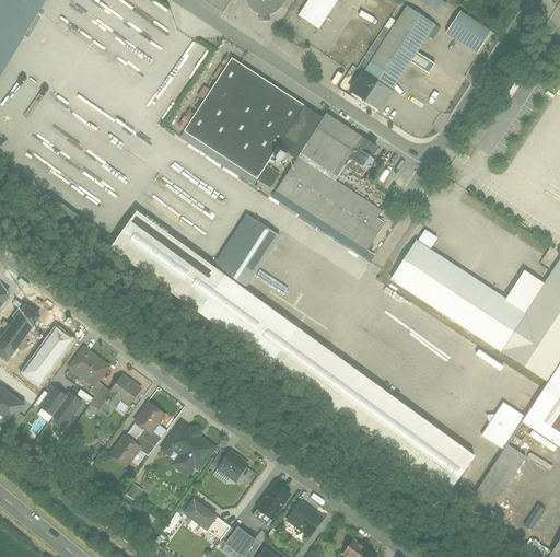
[(0,0),(0,71),(42,0),(0,0)]
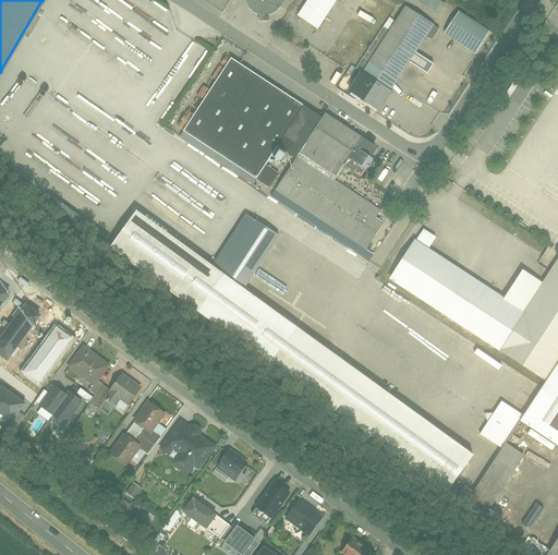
[(301,0),(293,13),(316,27),(332,0),(301,0)]
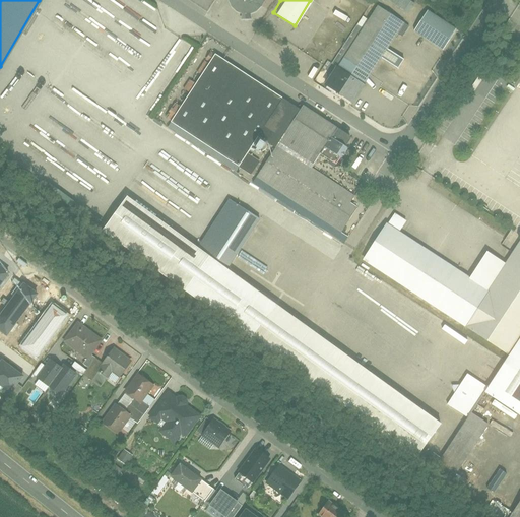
[(391,0),(406,10),(412,1),(410,0),(391,0)]
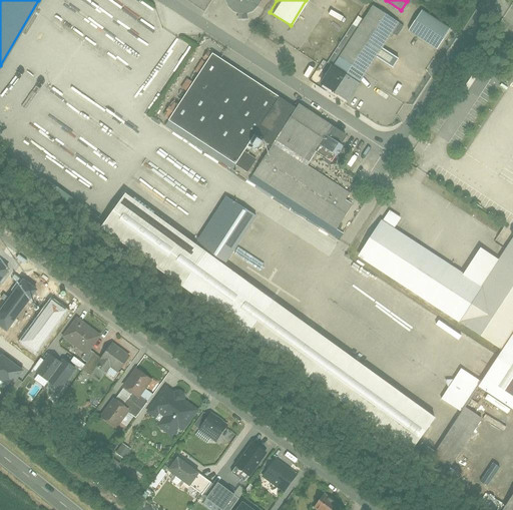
[(373,3),(321,80),(347,97),(398,20),(373,3)]
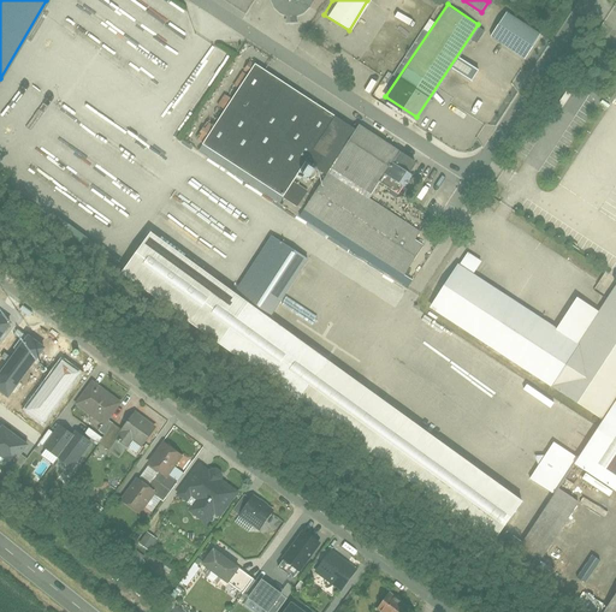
[(491,30),(523,54),(539,34),(507,10),(491,30)]
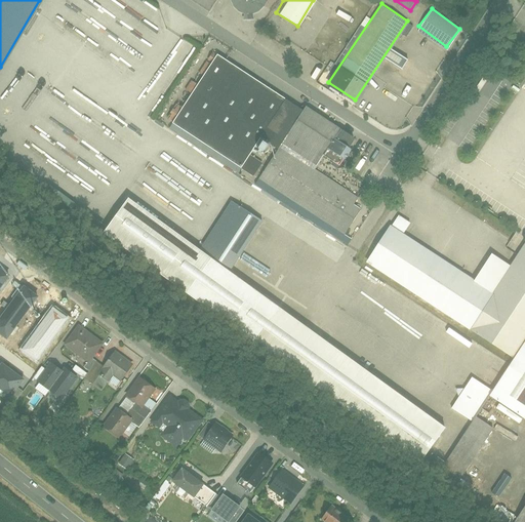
[(304,109),(218,54),(169,122),(241,163),(259,139),(278,151),(259,178),(346,234),(366,202),(316,170),(324,156),(339,166),(357,138),(306,106),(304,109)]
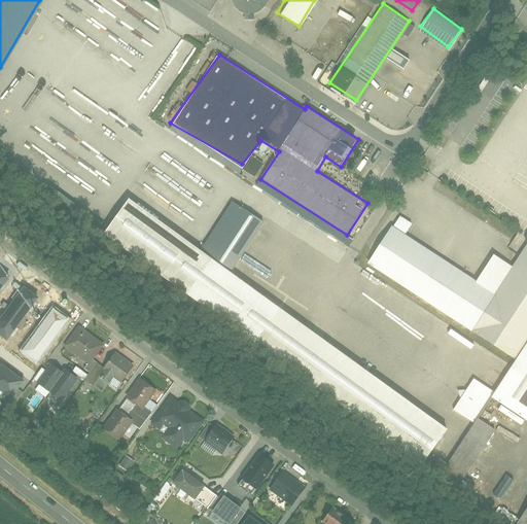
[(445,426),(227,271),(264,221),(243,207),(206,257),(123,198),(100,229),(421,459),(445,426)]
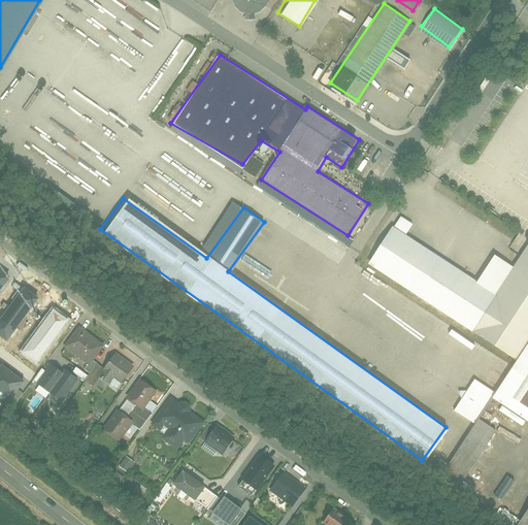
[(527,245),(517,263),(498,251),(482,276),(411,231),(418,221),(402,211),(371,260),(519,356),(499,387),(479,373),(457,406),(475,419),(441,470),(461,484),(499,426),(480,414),(495,391),(527,412),(527,245)]
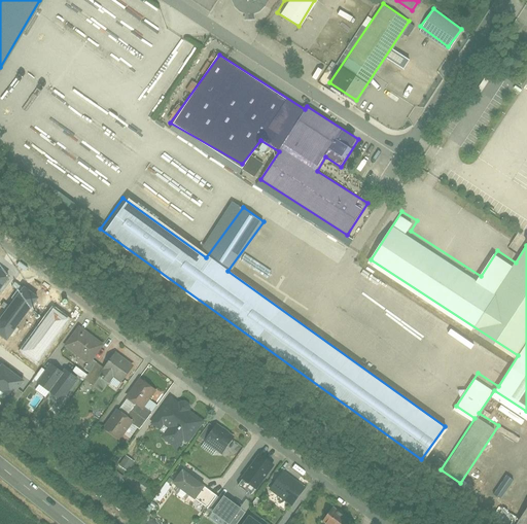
[(9,274),(0,267),(0,283),(2,285),(9,274)]
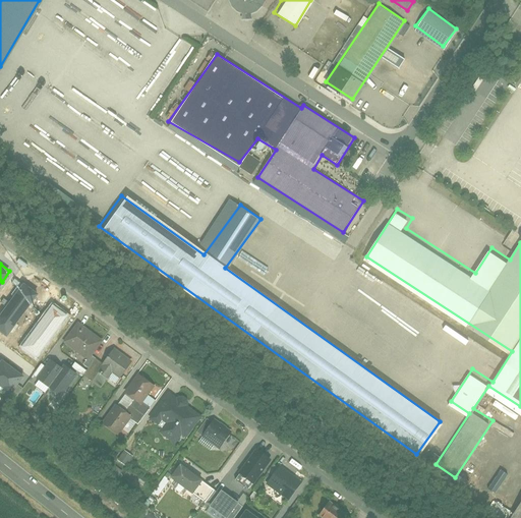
[(38,292),(24,283),(17,293),(31,302),(38,292)]
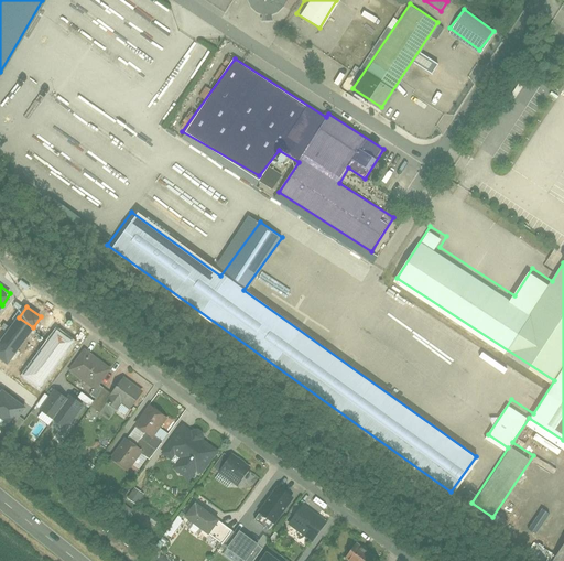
[(33,327),(19,317),(10,328),(24,338),(33,327)]
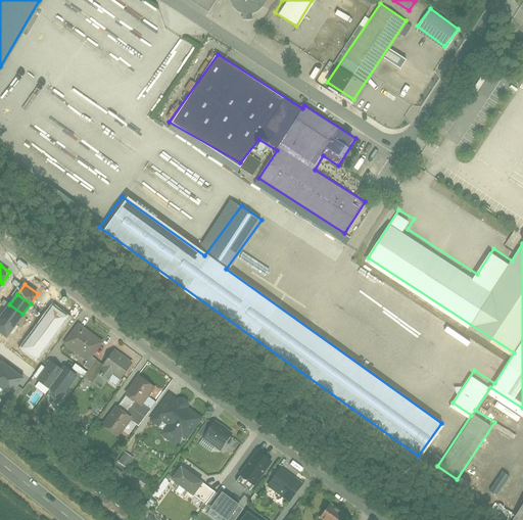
[(22,314),(9,304),(2,315),(15,324),(22,314)]
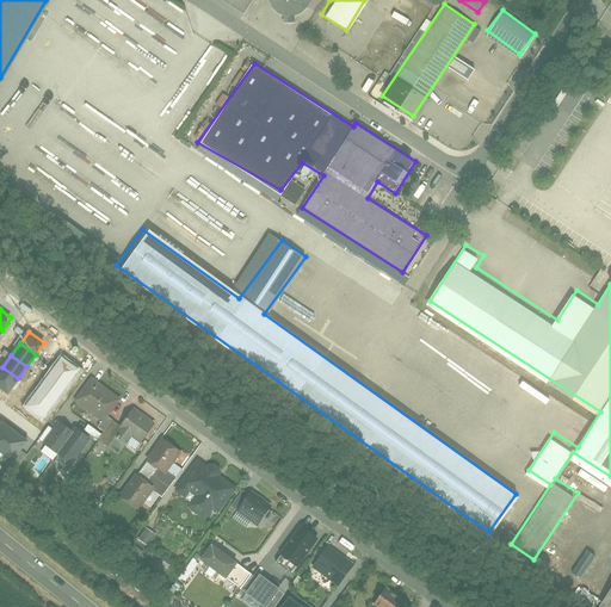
[(78,367),(63,357),(54,369),(69,381),(78,367)]
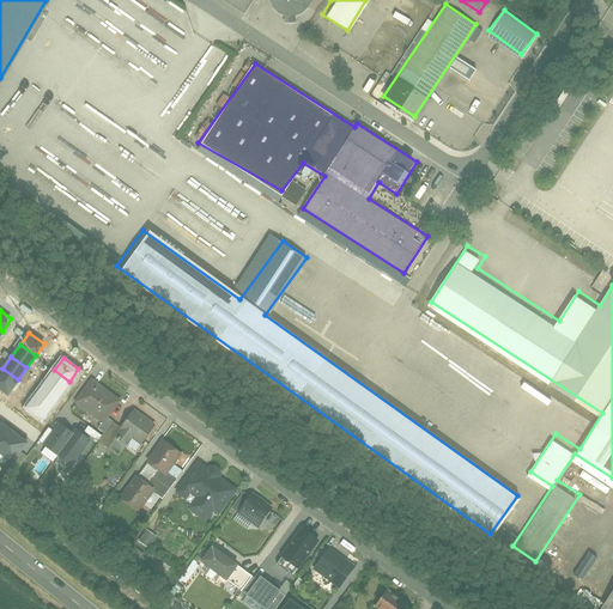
[(18,379),(2,369),(0,371),(0,385),(10,393),(18,379)]
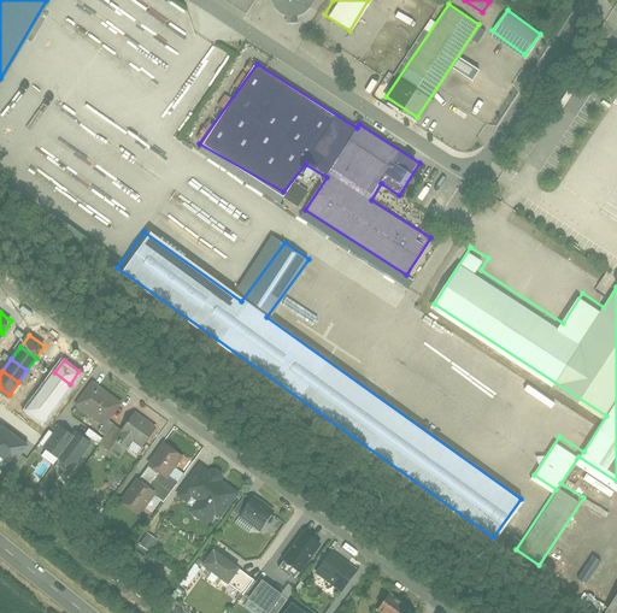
[(70,384),(54,372),(46,384),(62,396),(70,384)]
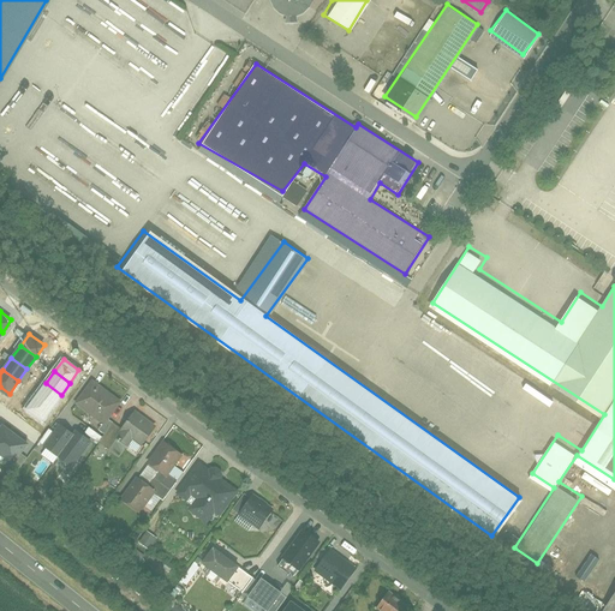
[(121,400),(95,381),(79,401),(105,419),(112,413),(121,400)]
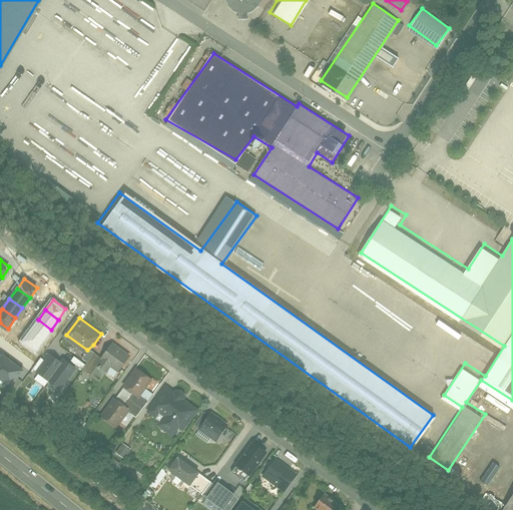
[(51,330),(38,320),(30,330),(43,340),(51,330)]
